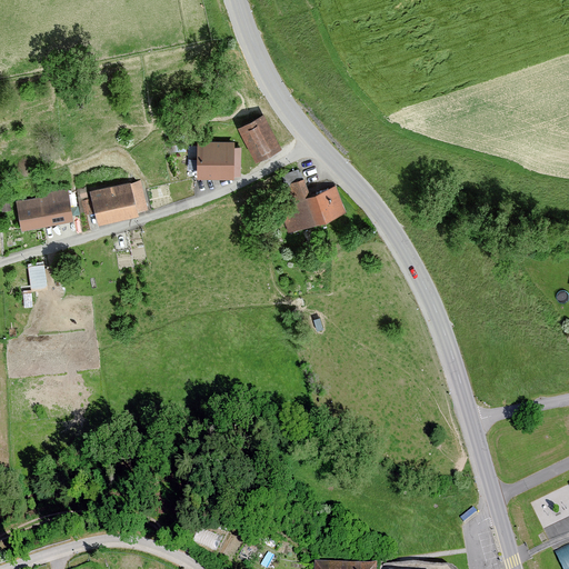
[(265,112),(239,125),(257,160),(282,148),(265,112)]
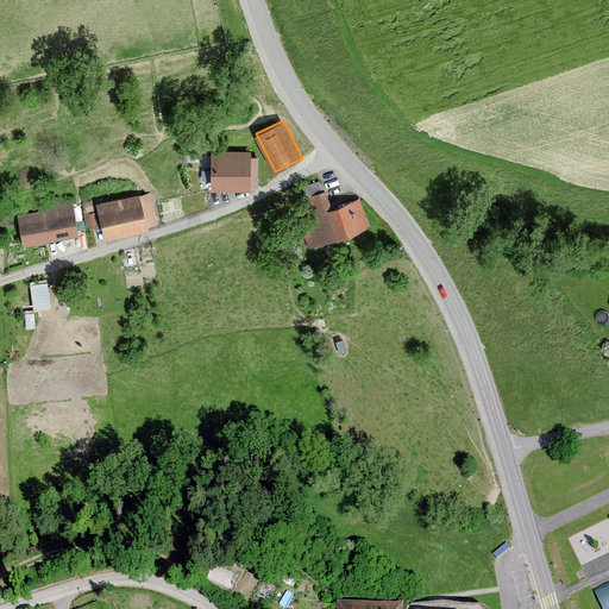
[(249,152),(211,152),(211,190),(250,189),(249,152)]
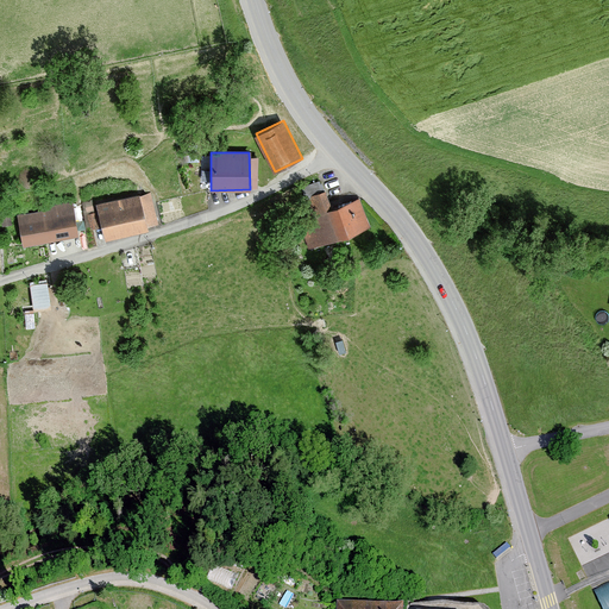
[(313,217),(300,221),(311,249),(371,225),(360,198),(332,208),(325,190),(306,198),(313,217)]
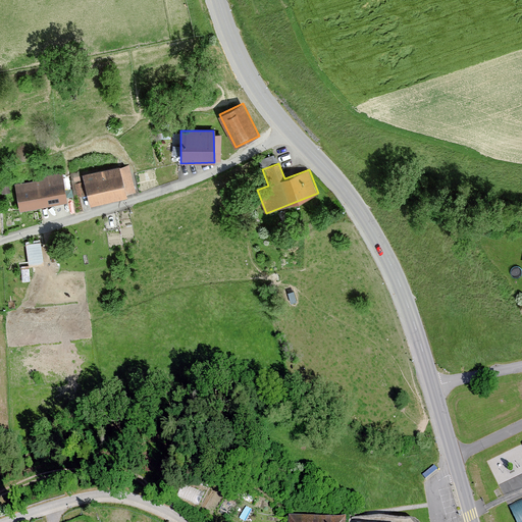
[(121,165),(83,172),(89,205),(127,198),(121,165)]
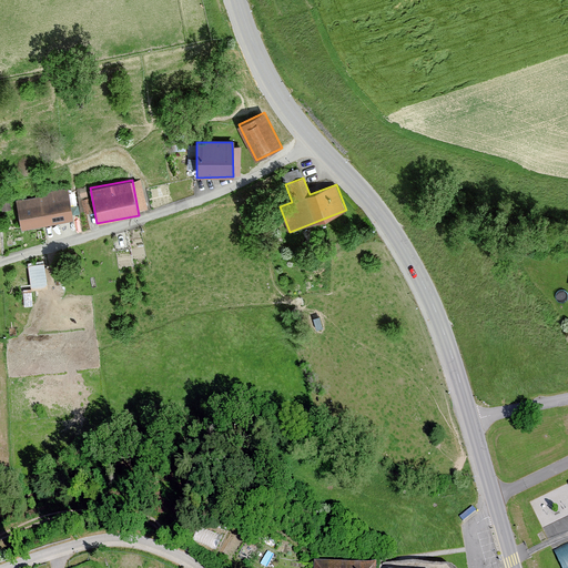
[(40,194),(16,199),(21,229),(73,219),(67,186),(40,192),(40,194)]
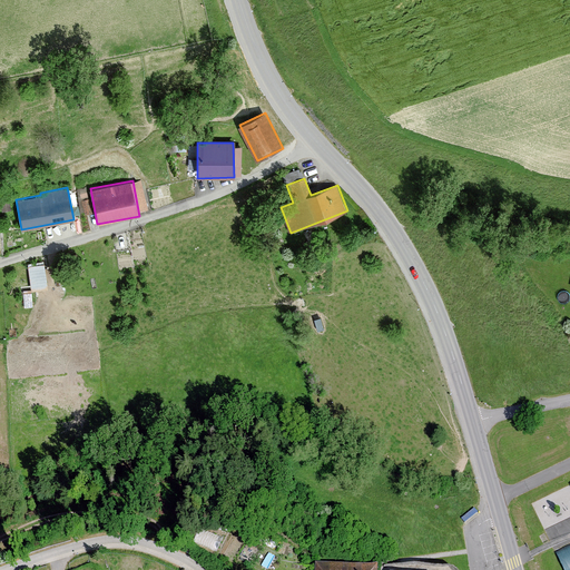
[(43,264),(28,266),(32,288),(48,286),(43,264)]
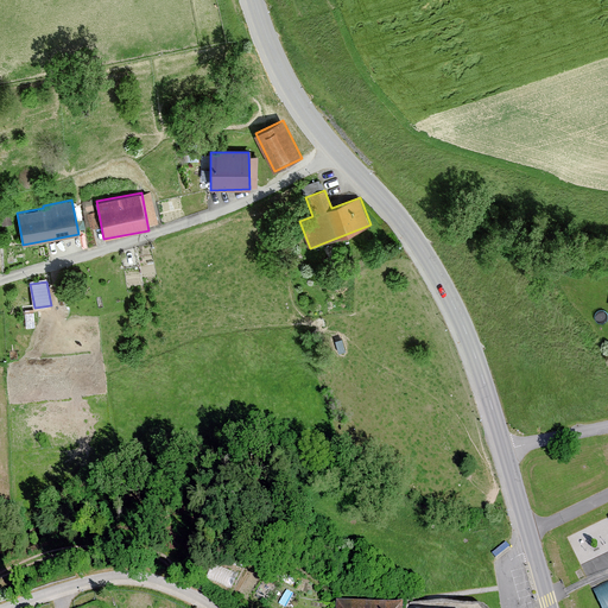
[(495,557),(510,546),(506,543),(492,553),(495,557)]
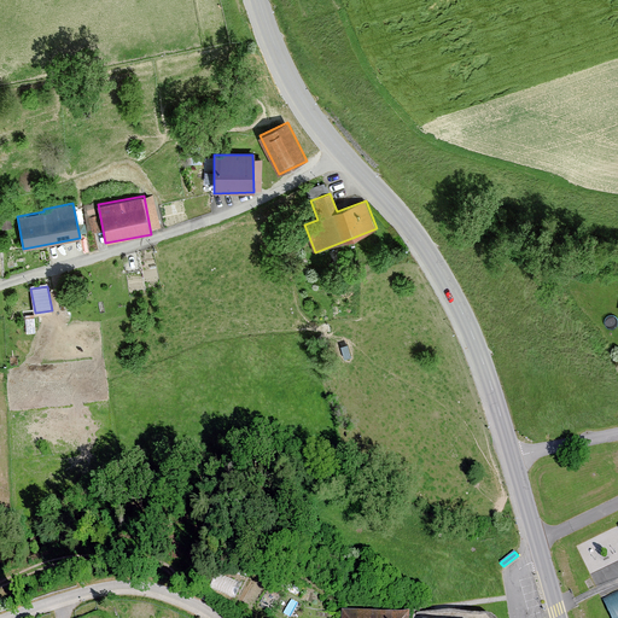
[(617,617),(617,588),(604,595),(613,617),(617,617)]
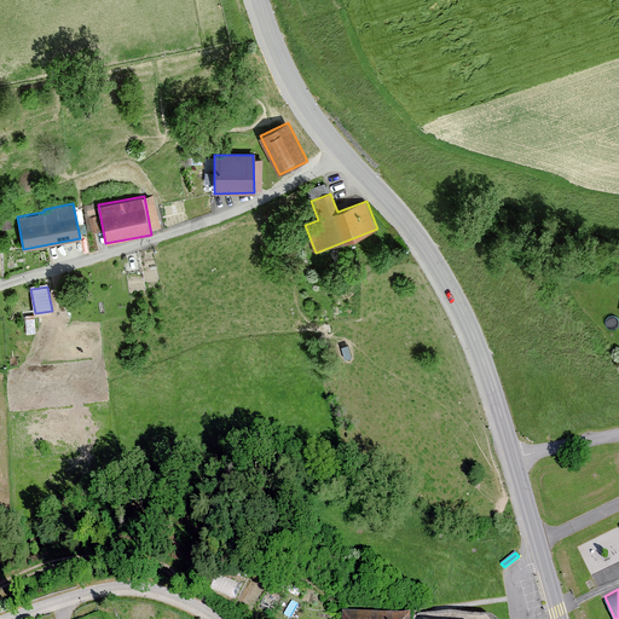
[(410,618),(410,611),(341,608),(341,618),(410,618)]
